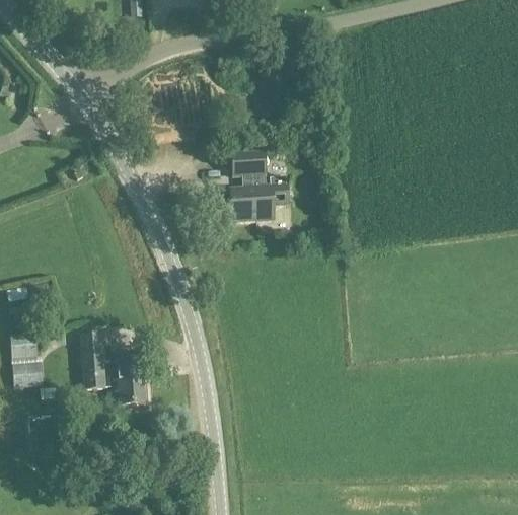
[(260,0),(261,8),(278,6),(277,0),(260,0)]
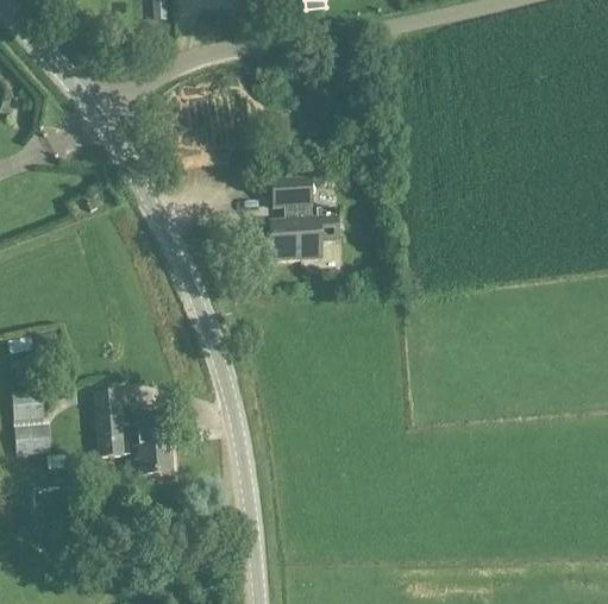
[(336,206),(317,207),(318,216),(313,218),(311,177),(274,180),(275,206),(289,205),(290,219),(271,220),(274,259),(321,256),(320,239),(338,238),(336,206)]
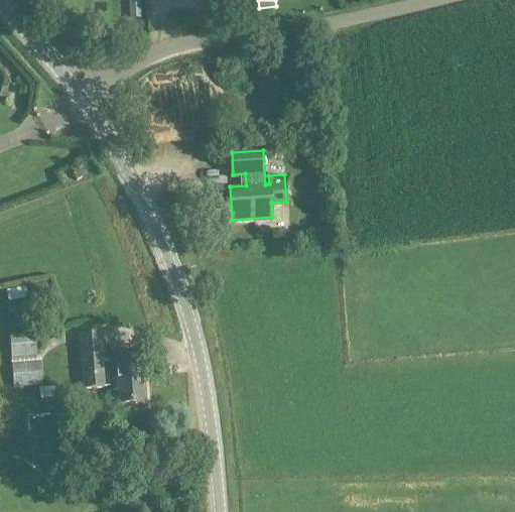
[(12,356),(41,354),(39,330),(10,332),(12,356)]
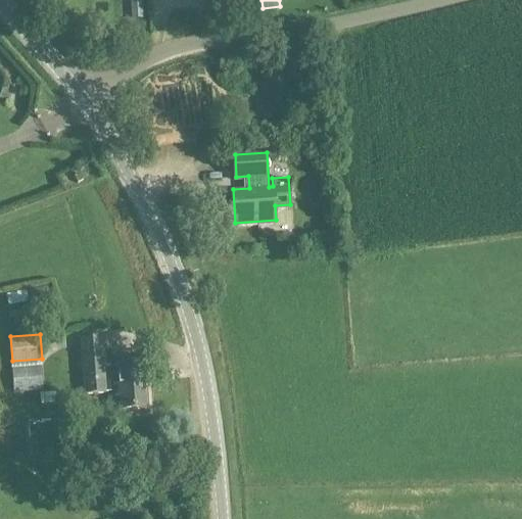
[(103,338),(81,339),(85,391),(107,389),(106,384),(120,383),(122,409),(147,407),(143,362),(117,364),(117,365),(105,366),(103,338)]
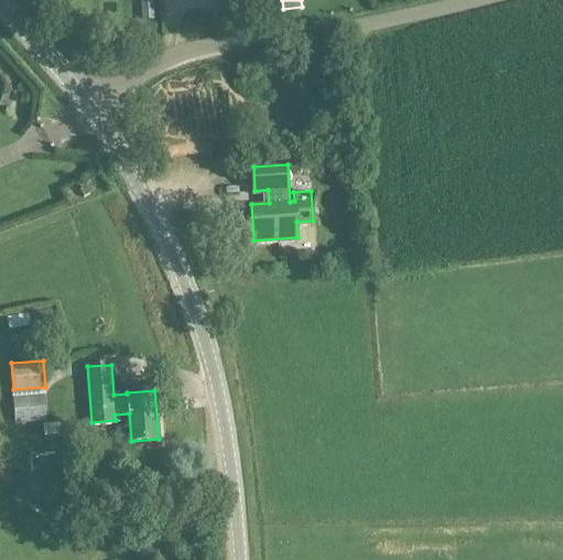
[(47,418),(45,392),(13,396),(15,421),(47,418)]
